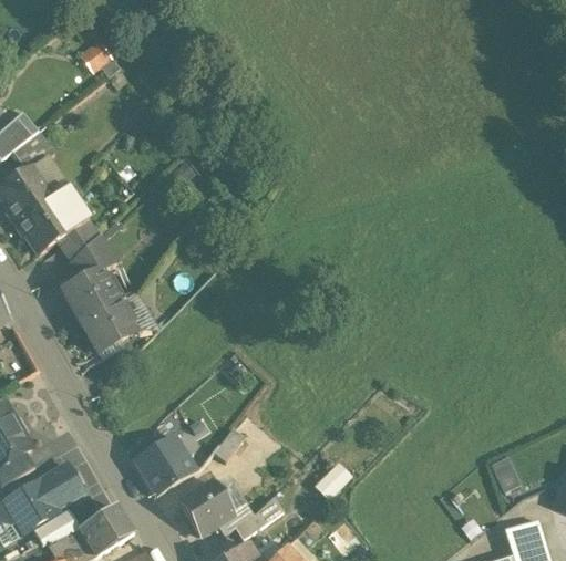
[(112,38),(89,48),(98,69),(121,60),(112,38)]
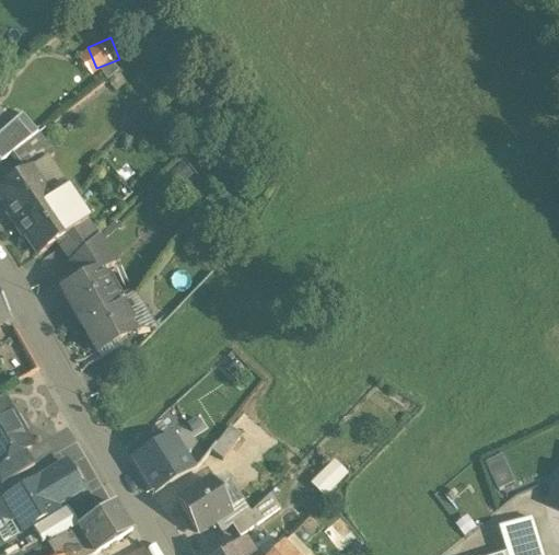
[(117,67),(107,74),(115,84),(125,77),(117,67)]
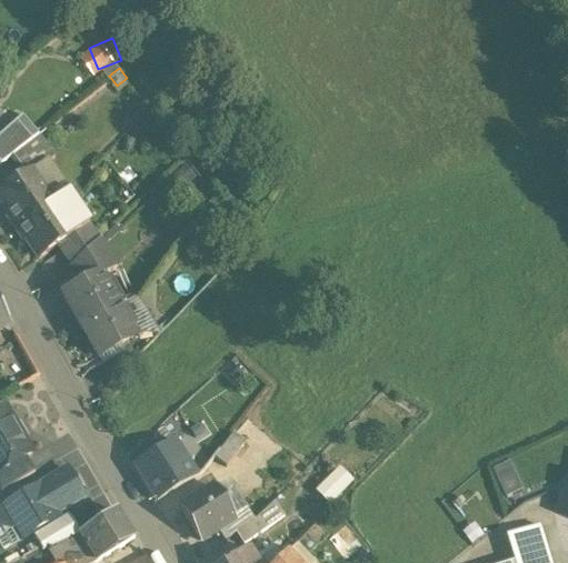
[(148,106),(138,114),(147,124),(157,116),(148,106)]
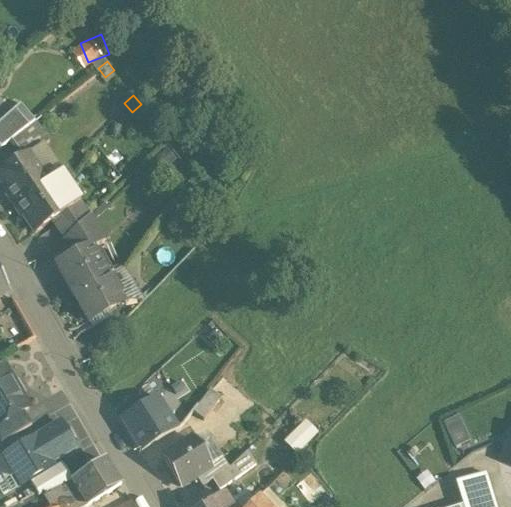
[(14,105),(0,117),(0,143),(28,122),(14,105)]
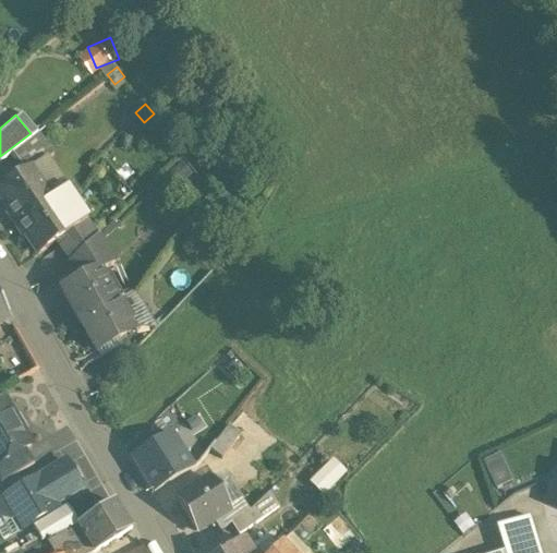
[(44,154),(0,182),(0,194),(8,206),(5,207),(14,219),(64,185),(44,154)]
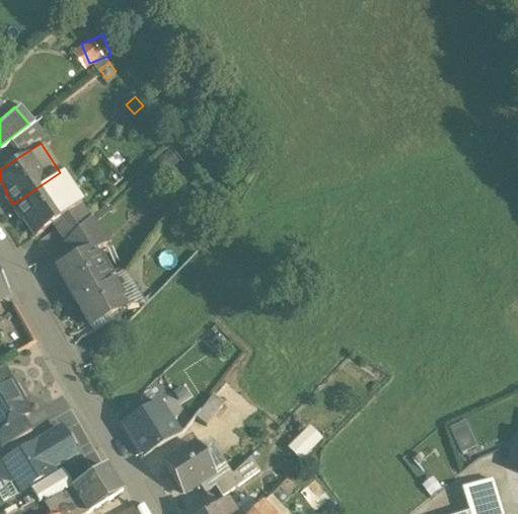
[(60,172),(13,204),(21,216),(22,215),(34,232),(59,215),(80,201),(60,172)]
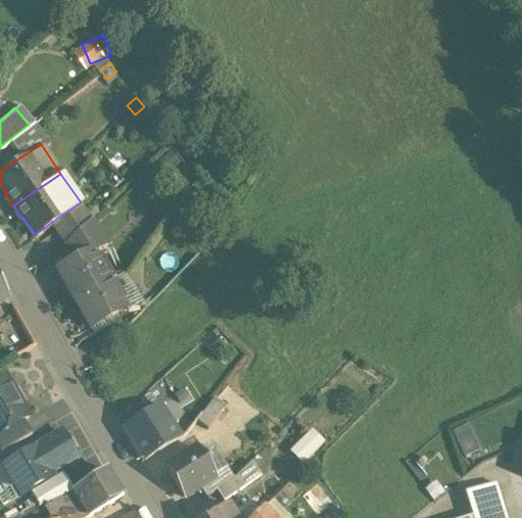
[(81,202),(59,217),(72,234),(90,217),(81,202)]
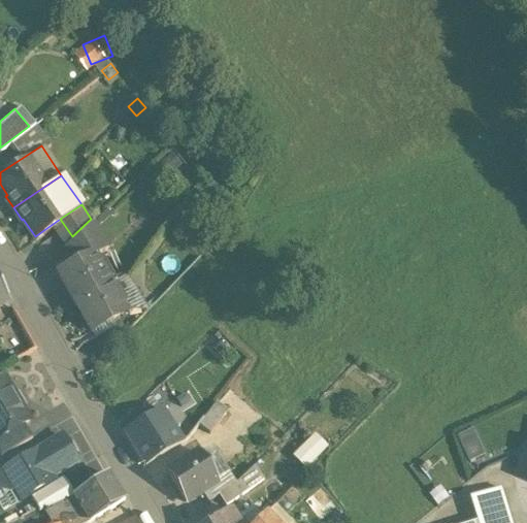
[(72,236),(64,243),(74,261),(93,251),(94,252),(107,244),(91,219),(72,236)]
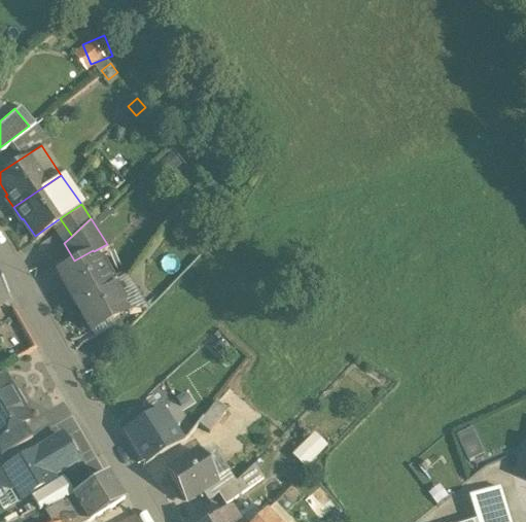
[(74,261),(58,271),(73,299),(109,279),(94,251),(93,250),(74,261)]
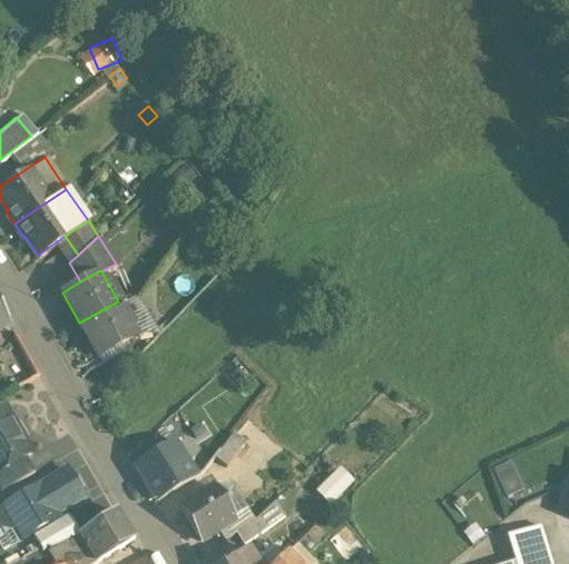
[(118,302),(79,323),(97,354),(119,342),(136,332),(128,318),(118,302)]
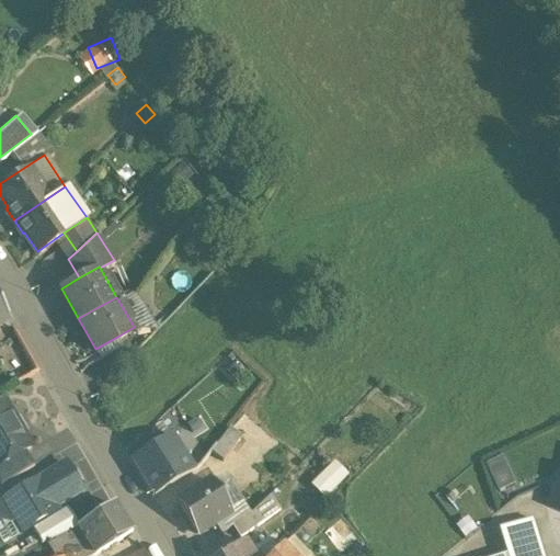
[(155,327),(140,304),(126,314),(134,327),(117,337),(127,355),(155,327)]
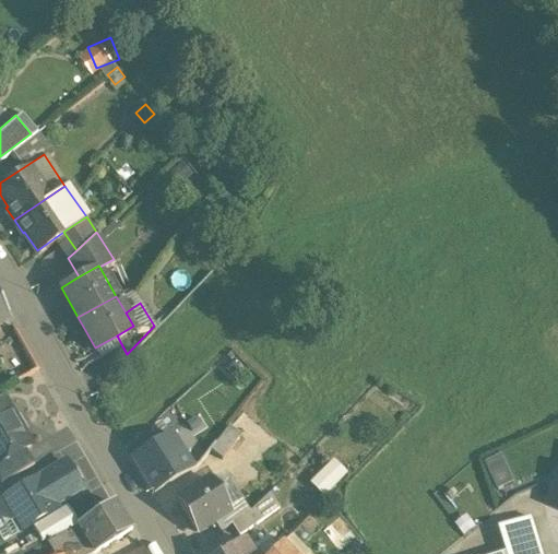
[(177,395),(155,416),(165,427),(188,405),(177,395)]
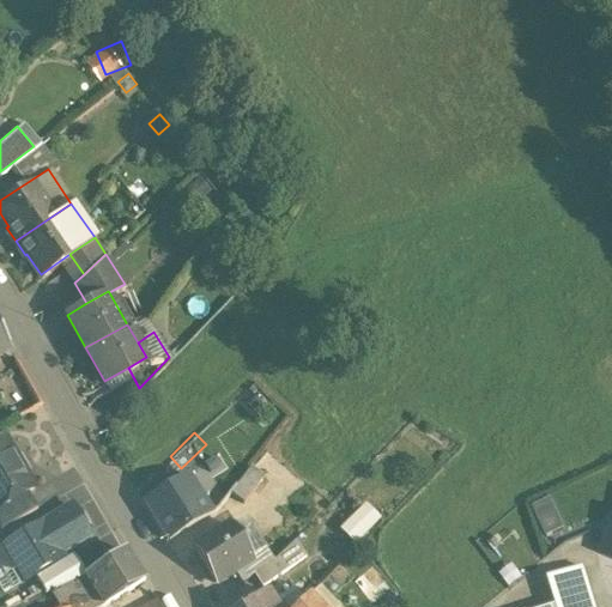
[(4,436),(0,437),(0,504),(26,489),(32,485),(4,436)]
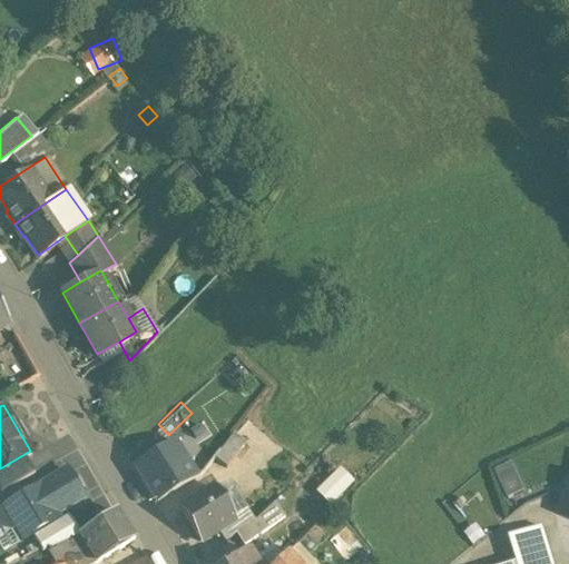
[(205,432),(185,447),(200,471),(203,468),(215,454),(226,438),(211,425),(204,431),(205,432)]
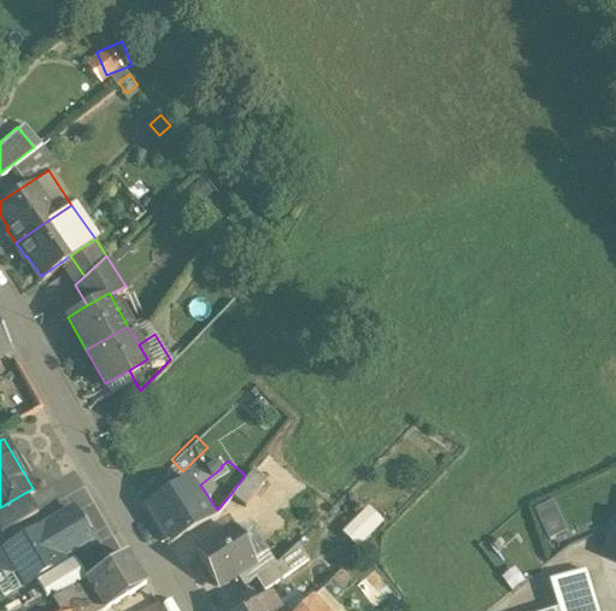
[(267,475),(253,465),(245,475),(233,492),(246,501),(267,475)]
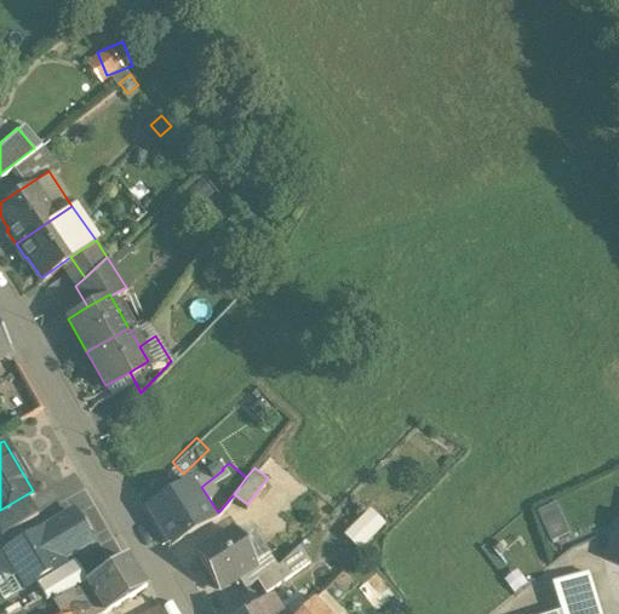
[(188,477),(147,503),(171,543),(212,516),(188,477)]
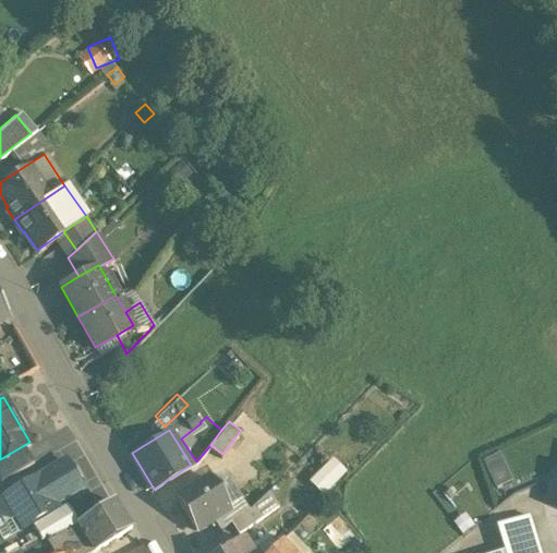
[(24,445),(0,459),(0,479),(33,460),(24,445)]
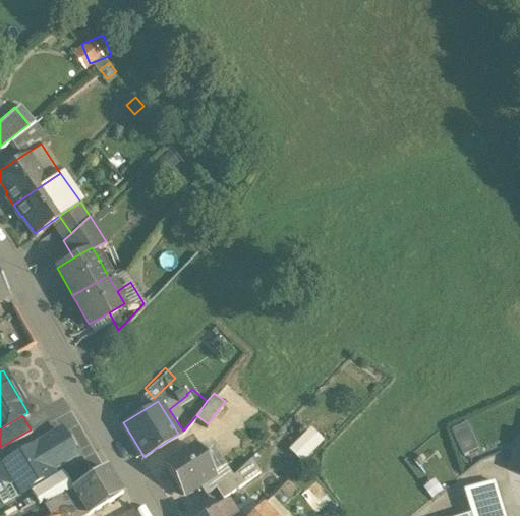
[(292,445),(304,457),(324,437),(312,424),(292,445)]
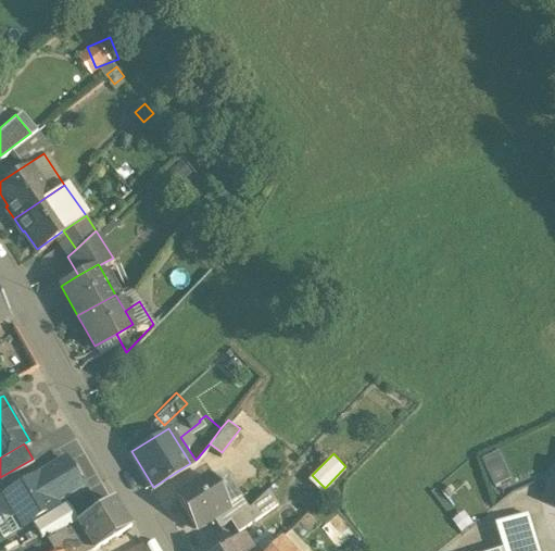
[(1,492),(0,496),(0,509),(12,512),(20,523),(57,501),(54,498),(74,486),(71,481),(77,477),(64,455),(23,479),(1,492)]
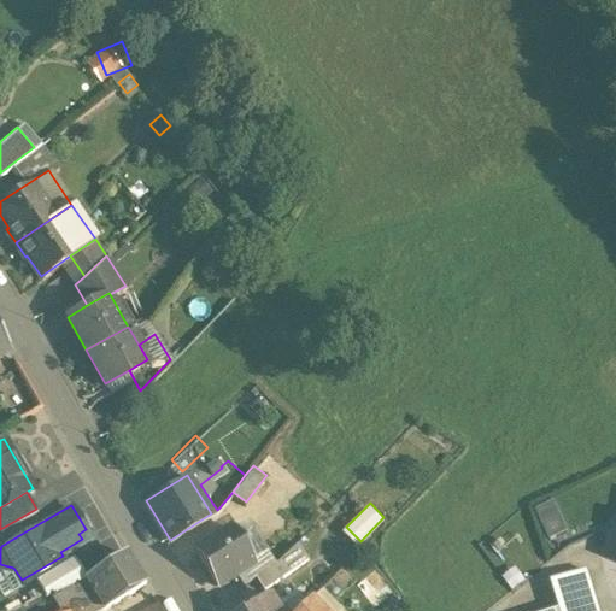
[(18,520),(0,530),(0,545),(1,546),(25,532),(18,520)]
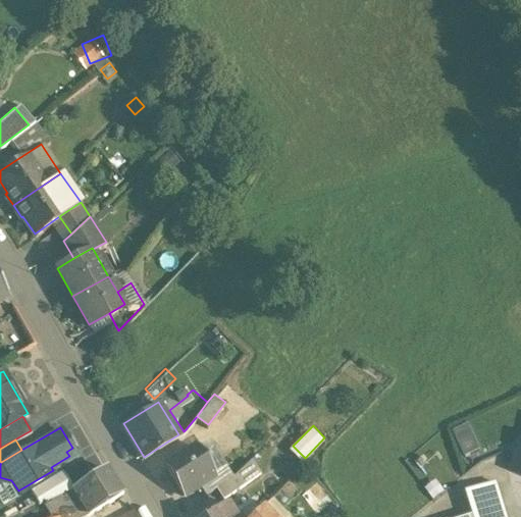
[(197,444),(165,464),(183,492),(199,482),(200,483),(211,476),(210,475),(214,472),(197,444)]
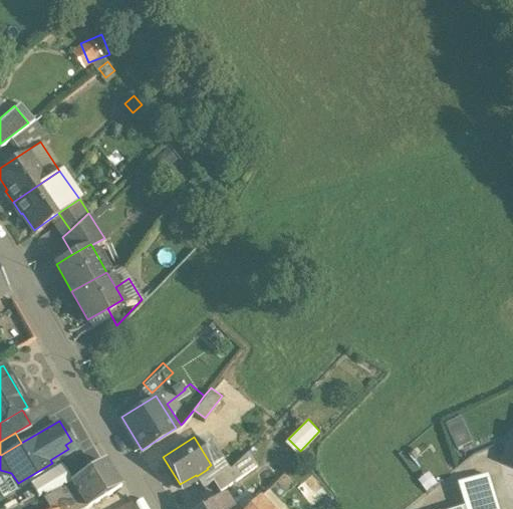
[(233,465),(240,475),(259,462),(249,448),(233,465)]
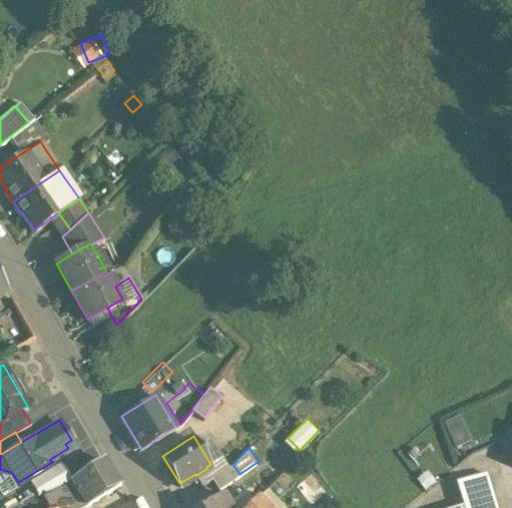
[(104,457),(93,465),(72,478),(88,502),(120,483),(104,457)]
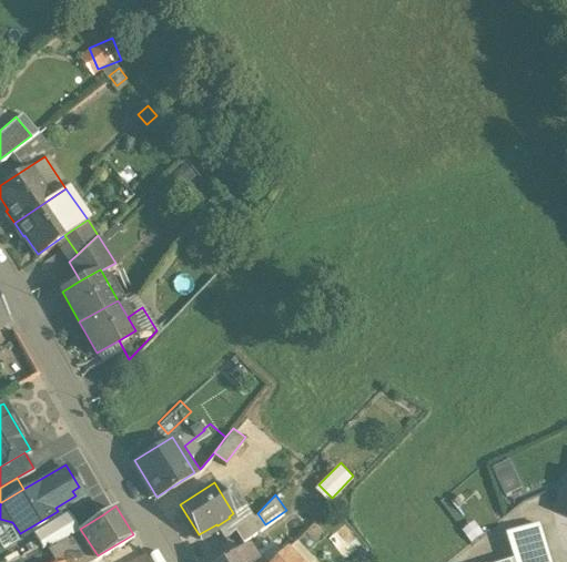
[(33,529),(40,542),(77,523),(70,510),(33,529)]
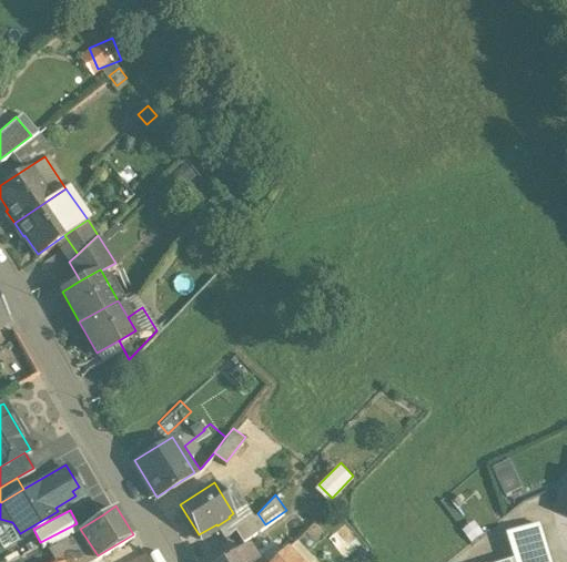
[(256,512),(234,528),(243,540),(265,524),(257,513),(256,512)]
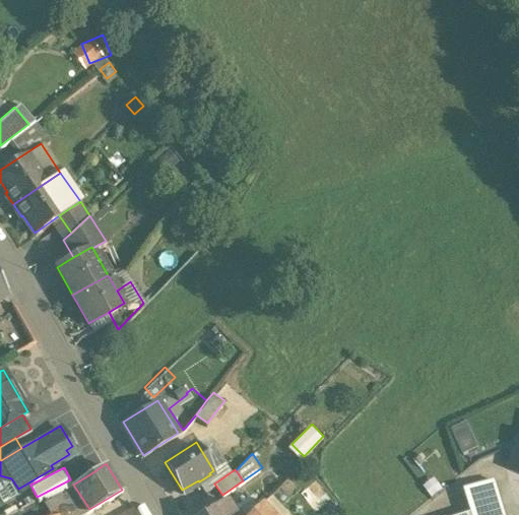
[(504,514),(494,478),(464,489),(471,511),(472,514),(504,514)]
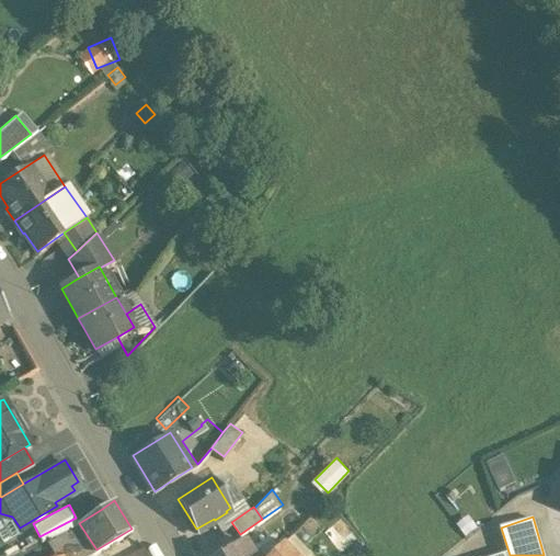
[(79,523),(46,539),(55,552),(56,555),(59,555),(86,546),(89,554),(96,549),(79,523)]
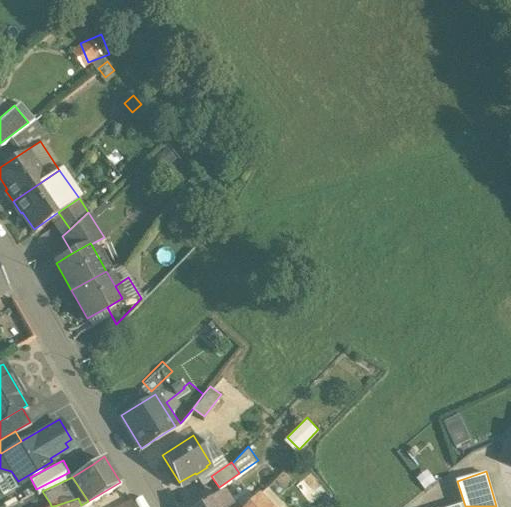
[(222,490),(194,506),(226,506),(231,504),(222,490)]
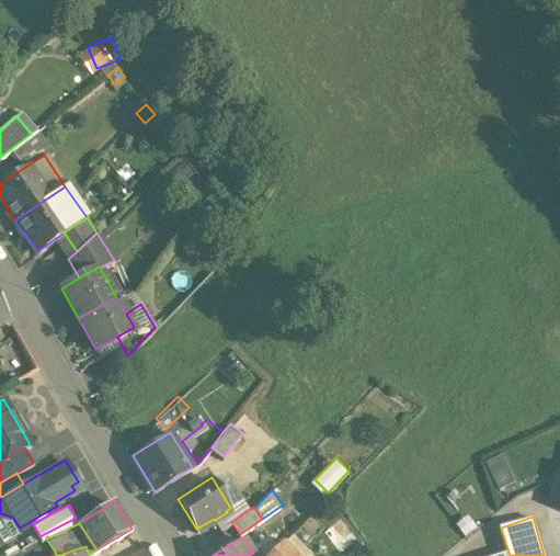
[(296,555),(283,542),(267,555),(296,555)]
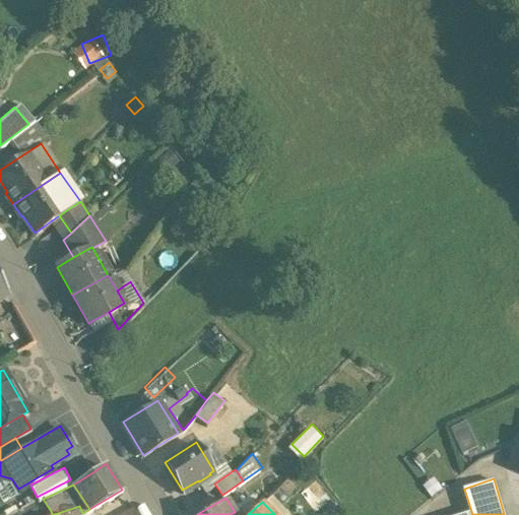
[(138,514),(133,506),(116,514),(138,514)]
